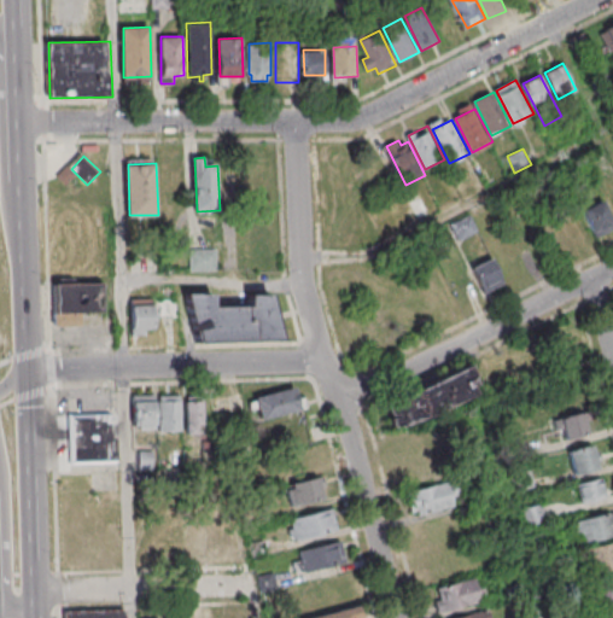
[(585,210),(596,235),(612,227),(612,213),(607,200),(585,210)]
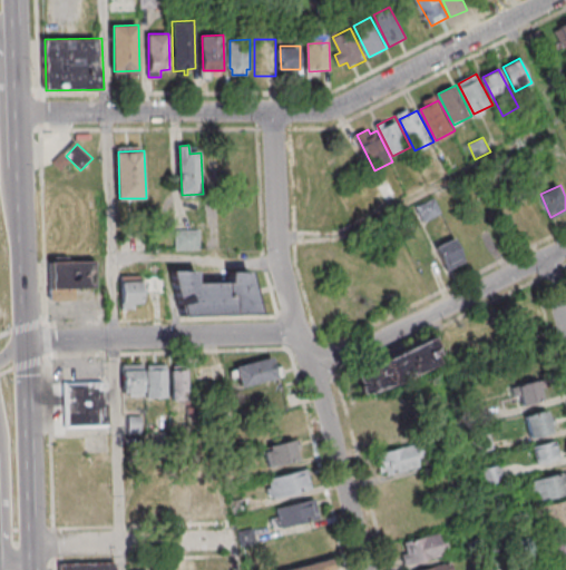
[(427,222),(443,213),(435,198),(418,208),(427,222)]
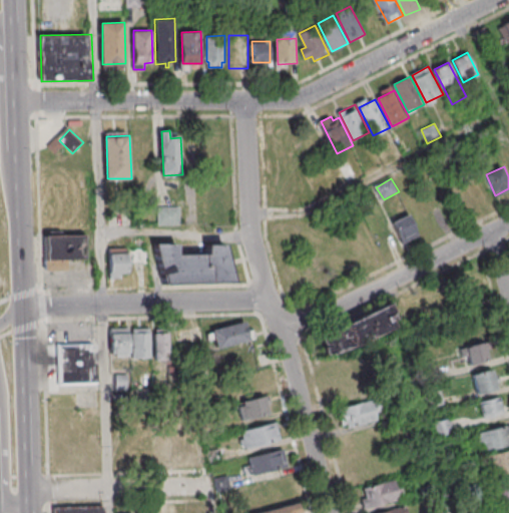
[(159,206),(181,206),(181,223),(159,224),(159,206)]
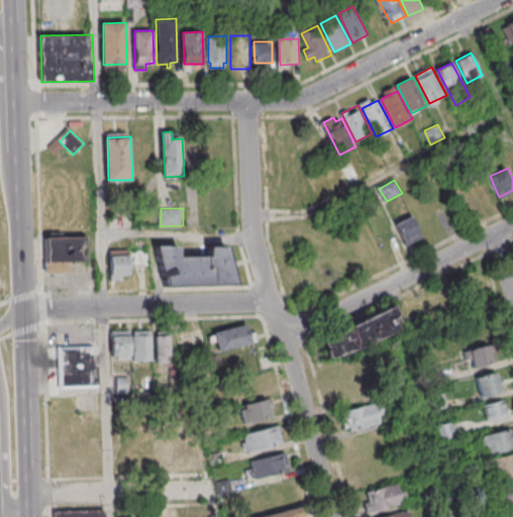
[(396,224),(407,245),(424,237),(414,215),(396,224)]
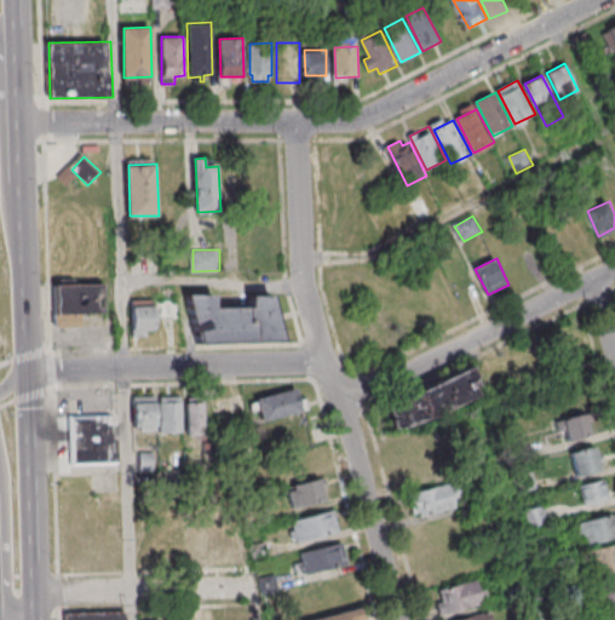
[(59,283),(59,314),(105,314),(105,283),(59,283)]
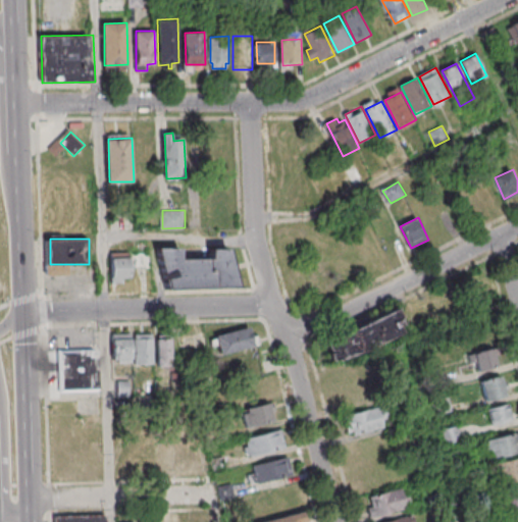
[(157,248),(180,249),(182,259),(213,258),(211,250),(228,248),(239,288),(169,289),(157,248)]
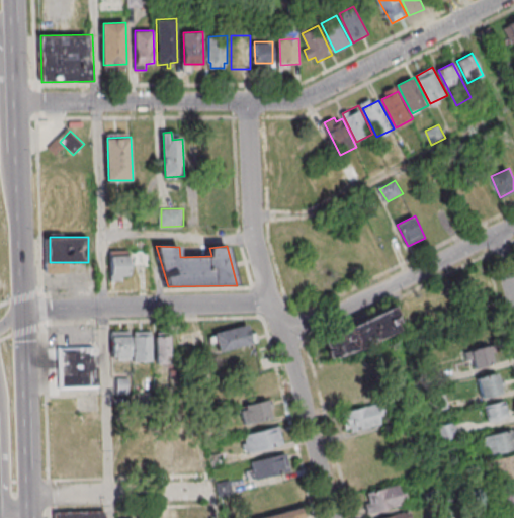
[(132,280),(132,250),(112,250),(112,280),(132,280)]
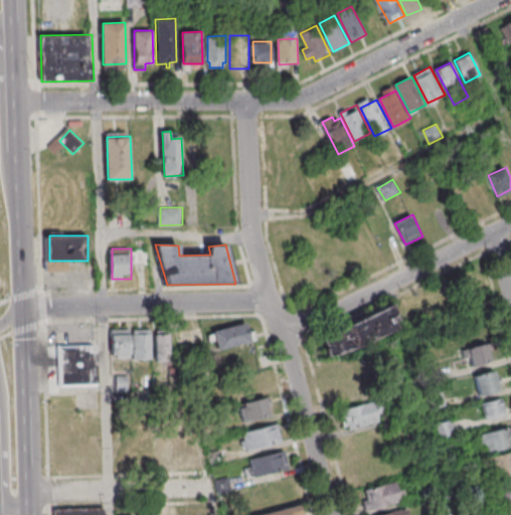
[(323,340),(391,307),(396,317),(391,321),(395,329),(358,348),(328,357),(323,340)]
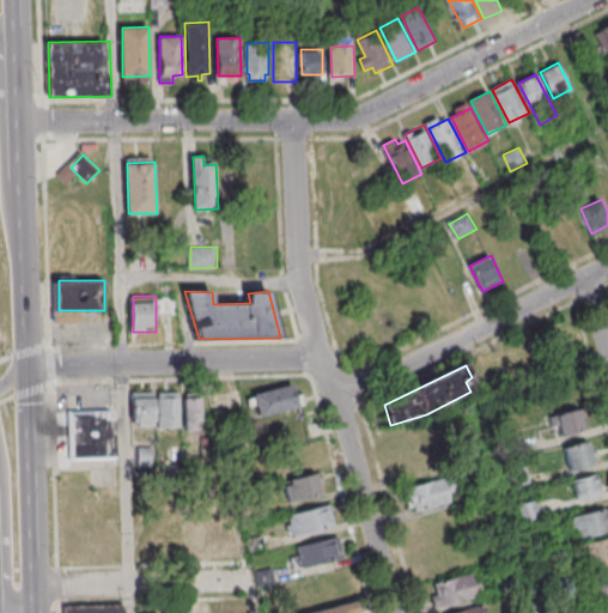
[(261,416),(301,406),(296,384),(255,394),(261,416)]
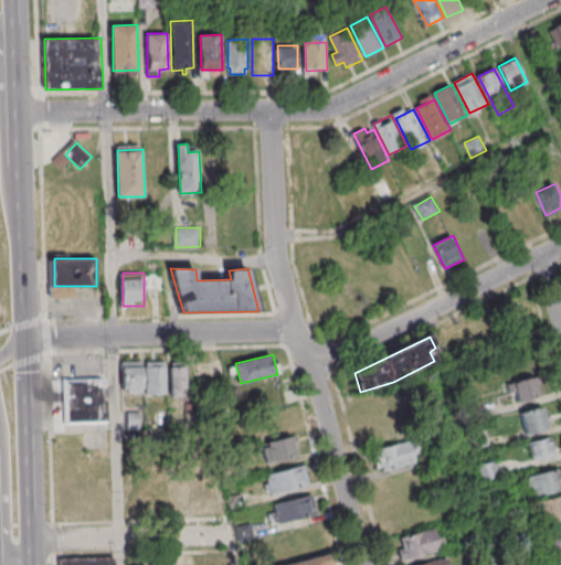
[(145,393),(144,361),(124,361),(124,393),(145,393)]
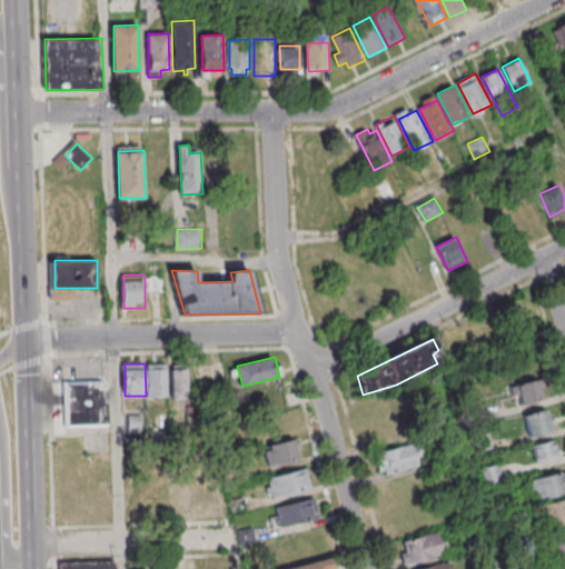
[(170,397),(170,365),(149,365),(149,397),(170,397)]
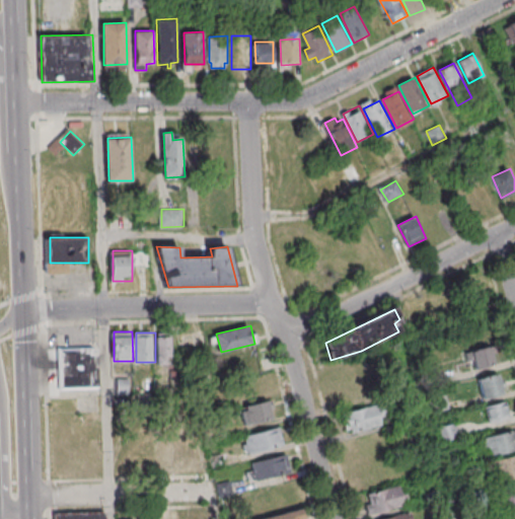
[(158,364),(172,364),(172,332),(158,332),(158,364)]
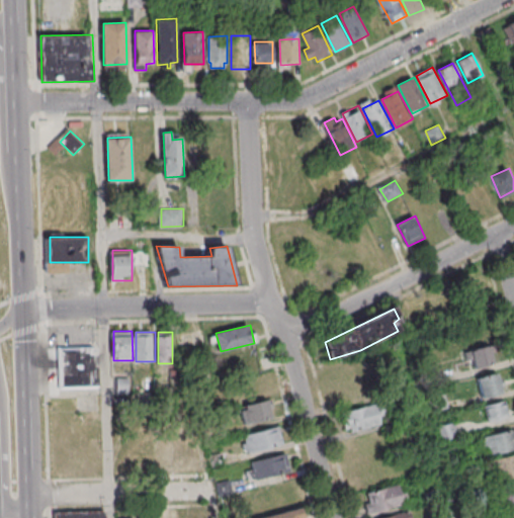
[(492,345),(469,350),(474,368),(496,364),(492,345)]
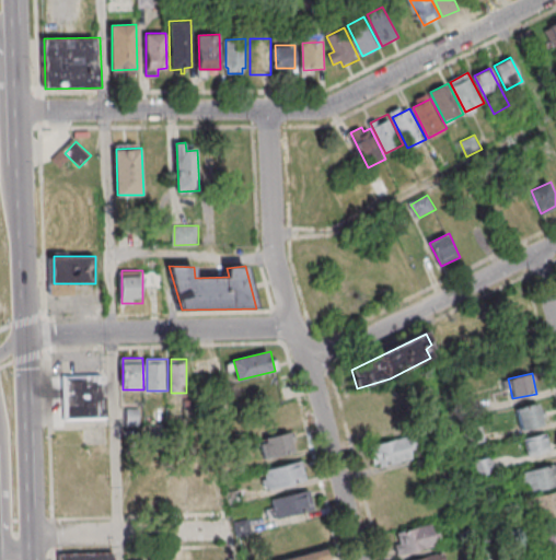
[(66,375),(66,420),(108,420),(108,374),(66,375)]
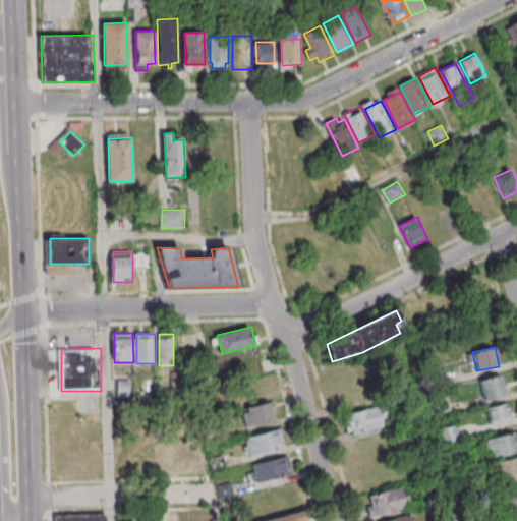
[(512,395),(507,373),(481,380),(486,401),(512,395)]
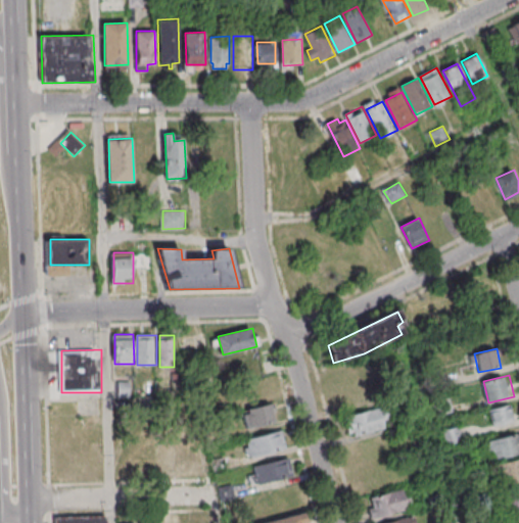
[(243,411),(248,428),(280,421),(276,402),(243,411)]
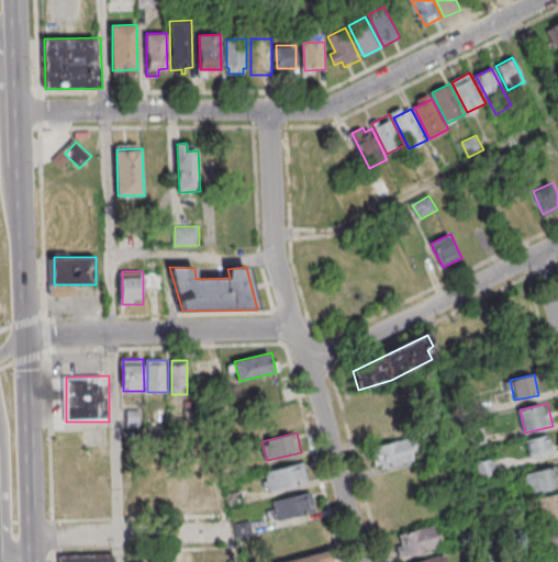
[(532,457),(554,451),(549,434),(527,440),(532,457)]
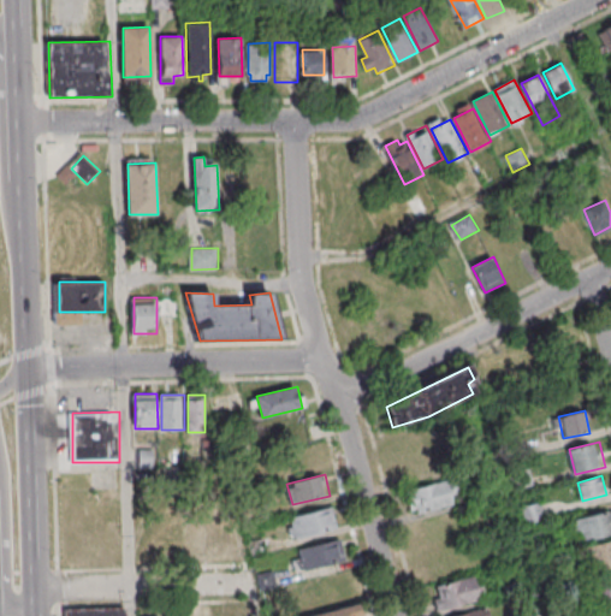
[(408,490),(414,514),(460,504),(454,480),(408,490)]
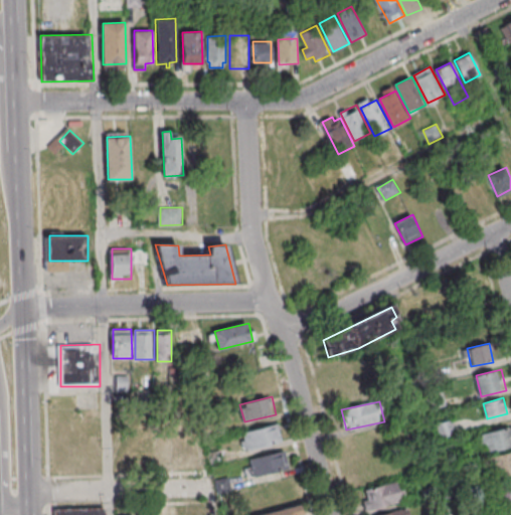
[(443,440),(459,435),(454,418),(438,423),(443,440)]
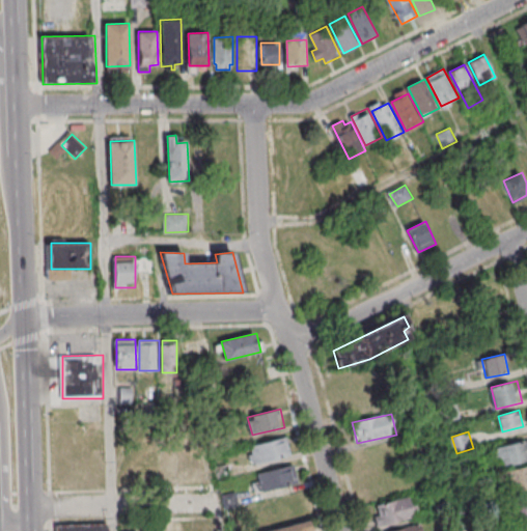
[(249,446),(253,465),(293,455),(287,437),(249,446)]
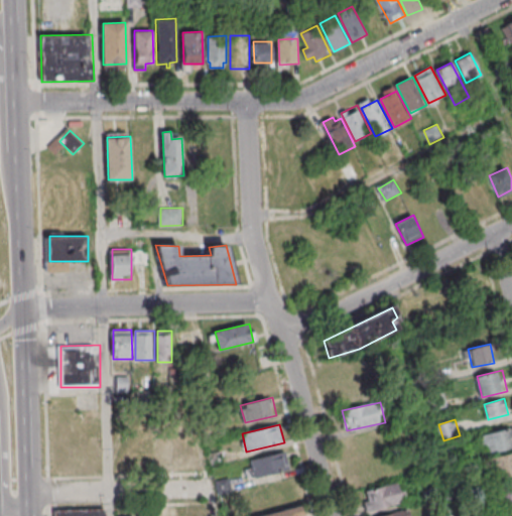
[(483,455),(511,447),(511,427),(479,435),(483,455)]
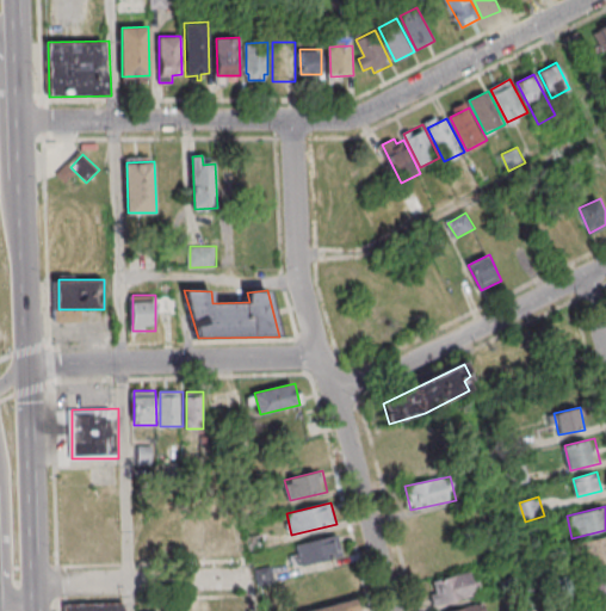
[(296,568),(345,556),(340,535),(291,547),(296,568)]
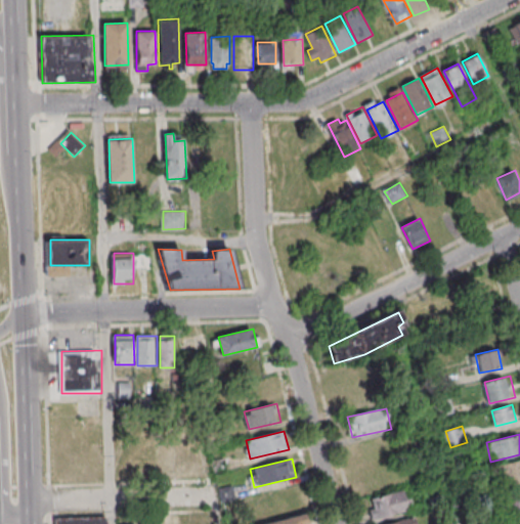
[(497,488),(519,482),(519,460),(492,468),(497,488)]
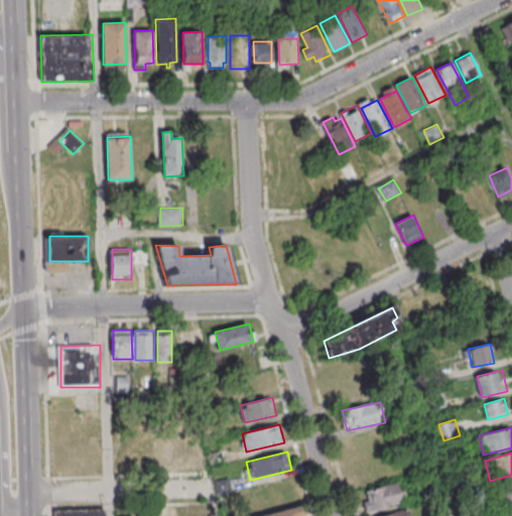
[(501,503),(511,501),(511,483),(498,485),(501,503)]
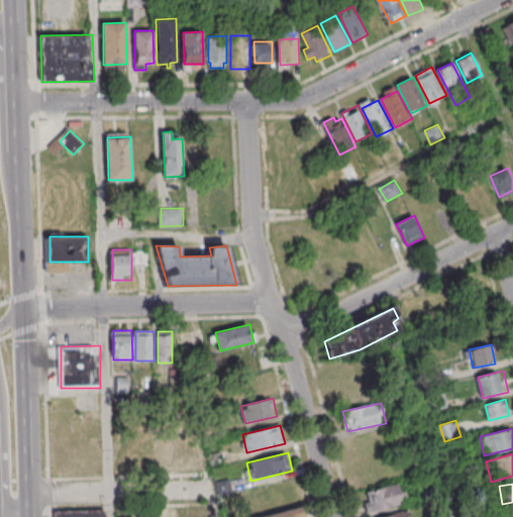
[(365,493),(369,512),(405,504),(401,485),(365,493)]
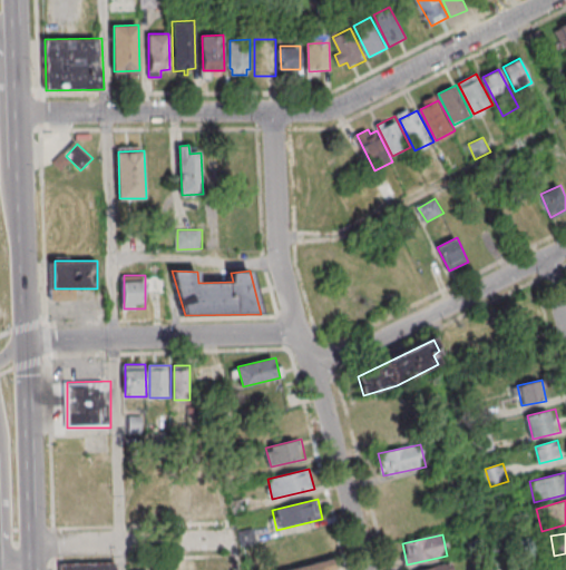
[(284,569),(335,569),(333,559),(284,569)]
